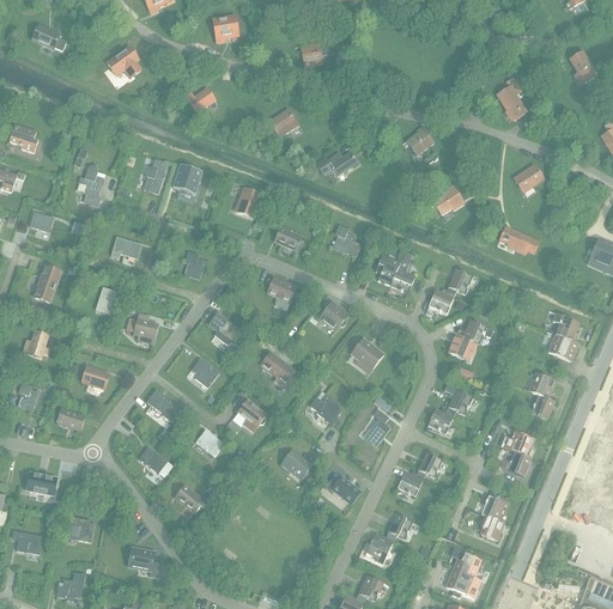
[(145,0),(150,12),(158,8),(157,5),(168,0),(145,0)]
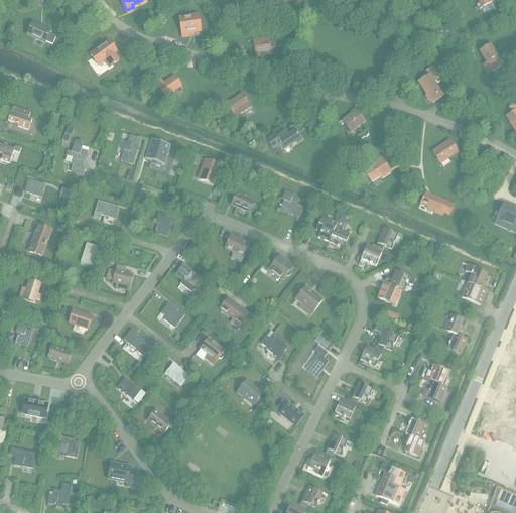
[(199,12),(184,14),(178,15),(182,34),(189,33),(189,30),(201,28),(199,12)]
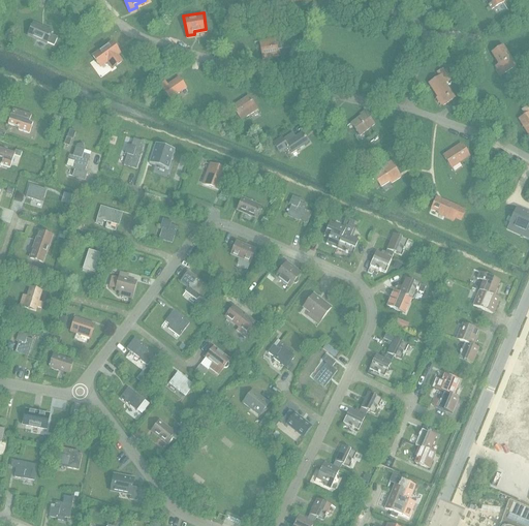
[(33,21),(27,33),(47,41),(47,39),(54,42),(57,35),(51,32),(52,29),(33,21)]
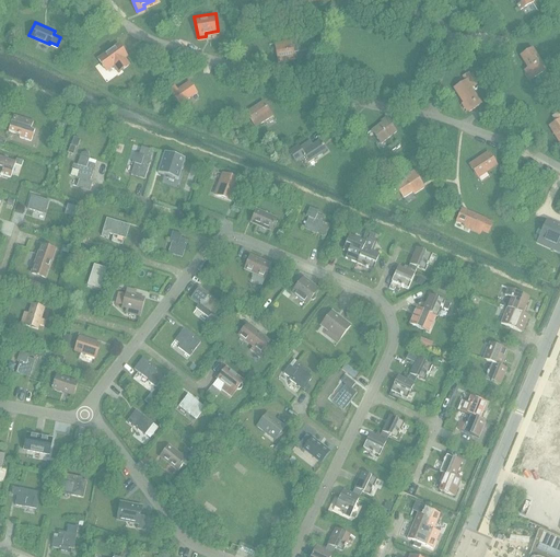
[(295,37),(286,39),(275,41),(278,59),(294,57),(292,47),(296,46),(295,37)]
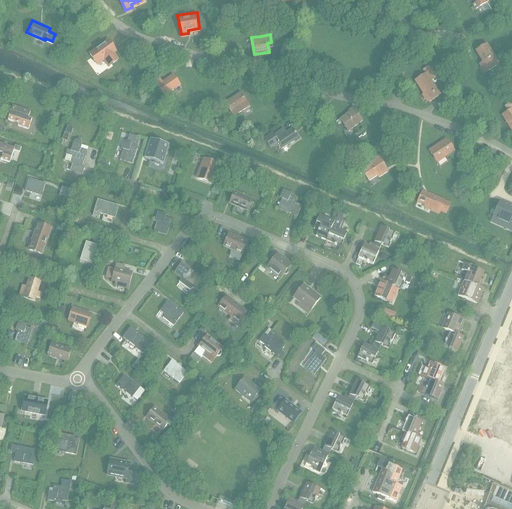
[(107,38),(89,51),(97,62),(103,58),(108,64),(117,57),(113,51),(115,49),(107,38)]
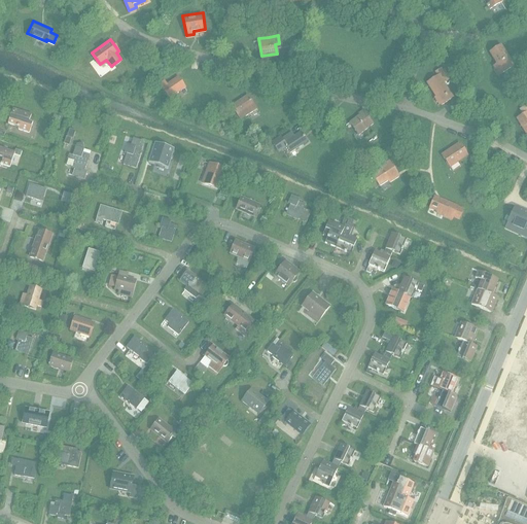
[(501,71),(514,63),(500,43),(490,49),(498,62),(496,63),(501,71)]
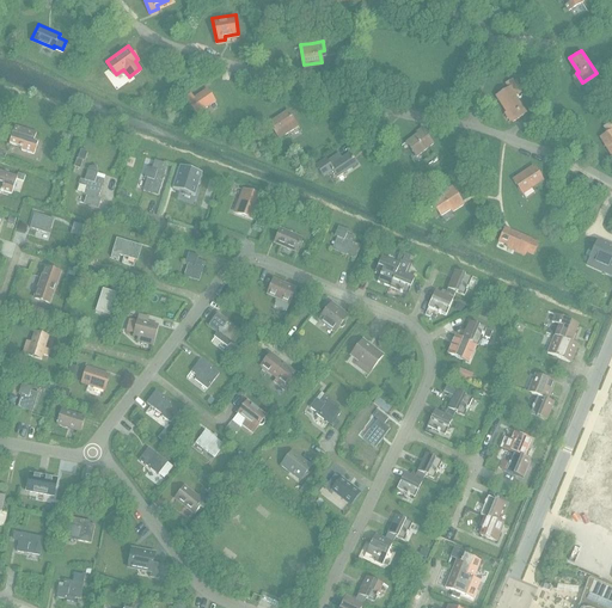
[(513,120),(526,111),(515,94),(521,90),(513,77),(506,81),(509,86),(496,93),(513,120)]
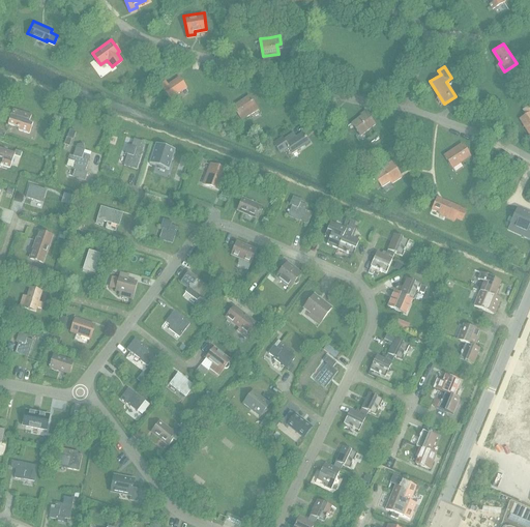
[(168,83),(167,83),(165,79),(160,82),(171,96),(175,94),(175,93),(186,85),(179,75),(171,81),(168,83)]
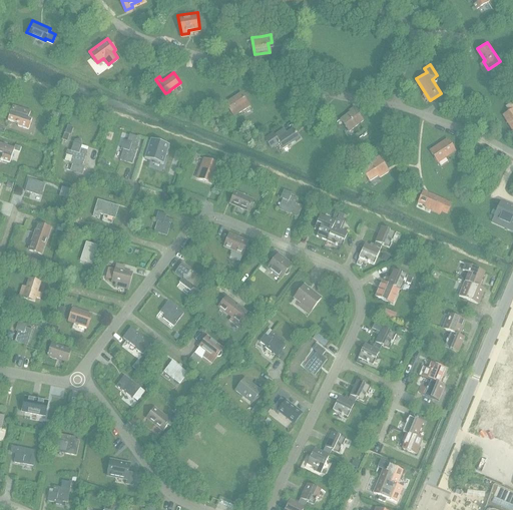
[(233,114),(241,109),(249,104),(240,90),(232,95),(233,96),(229,98),(224,100),(233,114)]
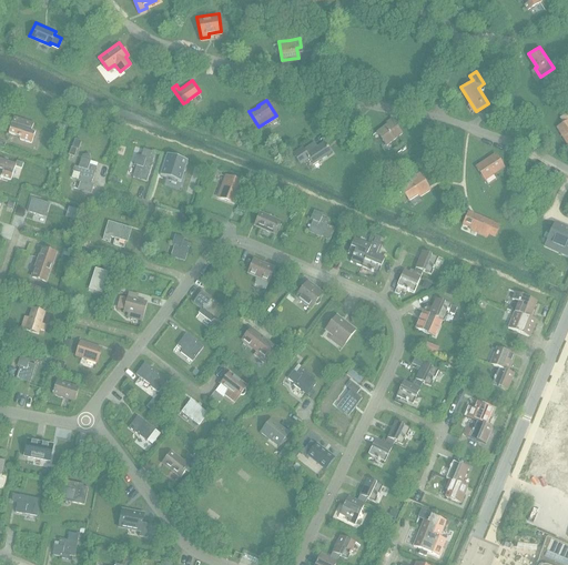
[(557,125),(564,135),(567,142),(567,112),(567,111),(560,115),(564,121),(557,125)]
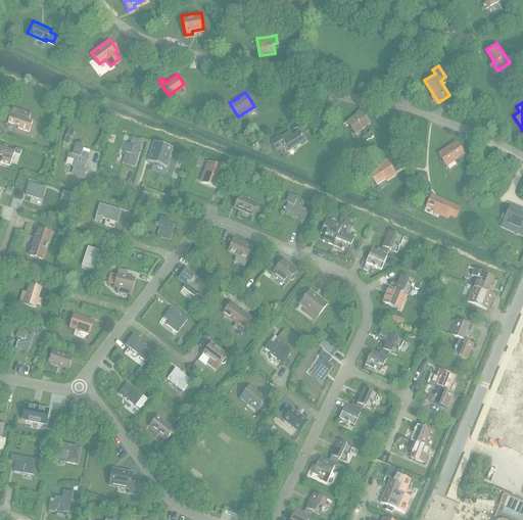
[(12,105),(8,120),(16,123),(18,124),(17,126),(29,129),(33,117),(29,116),(31,111),(12,105)]
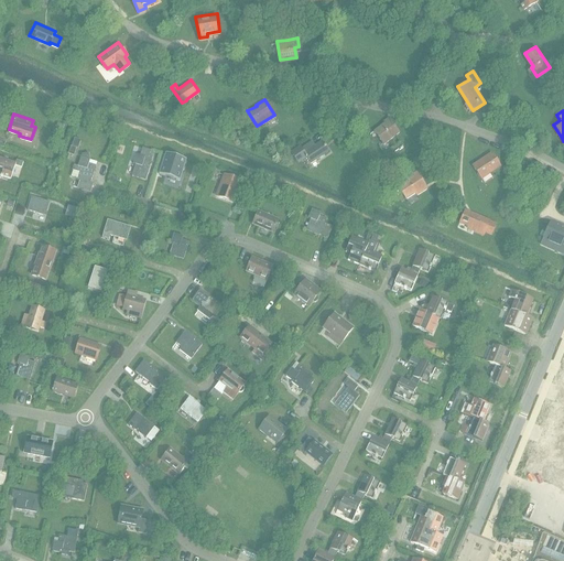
[(383,142),(399,130),(389,116),(384,119),(386,120),(373,129),(383,142)]
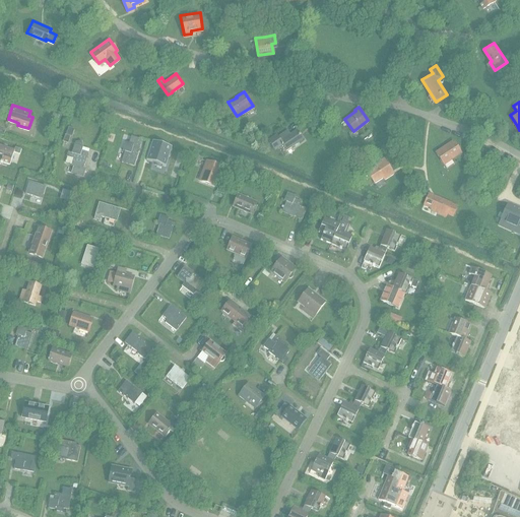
[(274,147),(282,142),(286,148),(303,137),(297,128),(289,132),(287,128),(277,134),(276,132),(268,138),(274,147)]
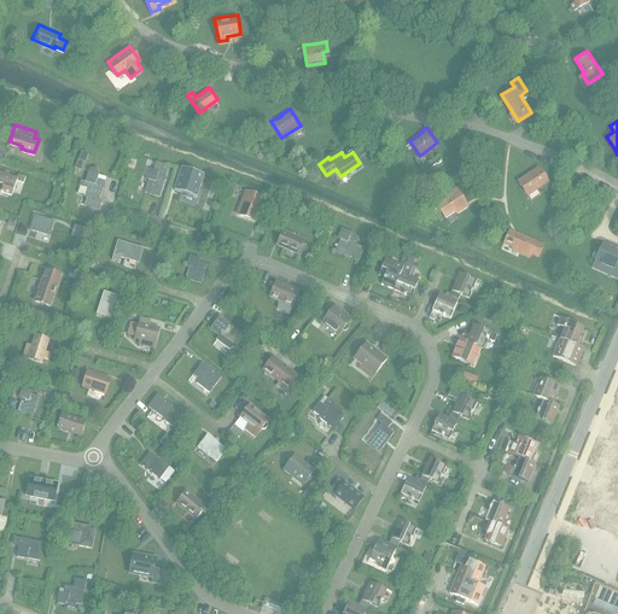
[(159,194),(165,175),(168,168),(163,167),(164,162),(156,158),(152,168),(149,165),(145,176),(149,176),(144,189),(159,194)]
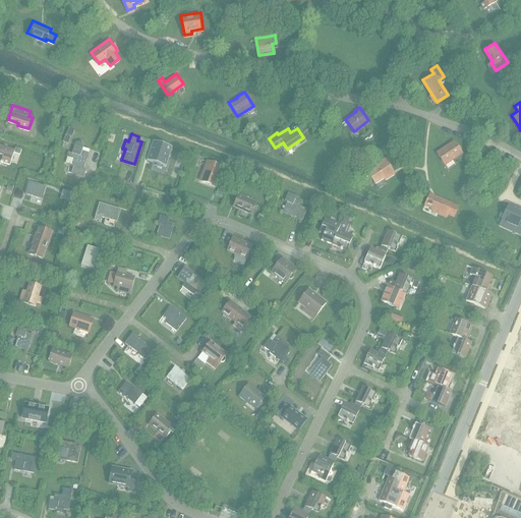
[(74,152),(70,163),(73,164),(71,171),(83,175),(85,167),(83,166),(89,151),(81,149),(82,146),(81,138),(75,139),(74,142),(71,151),(74,152)]
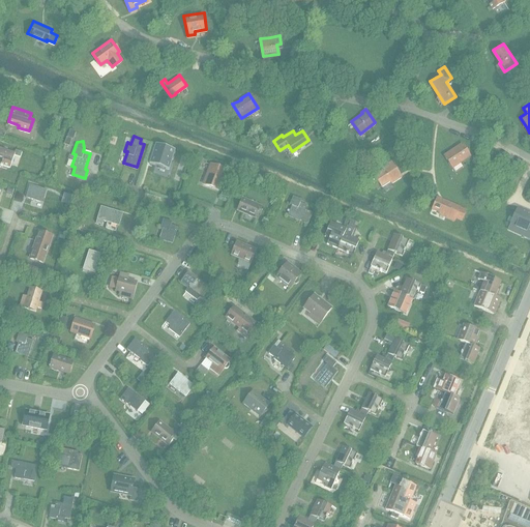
[(155,141),(149,160),(166,166),(169,156),(172,157),(175,147),(155,141)]
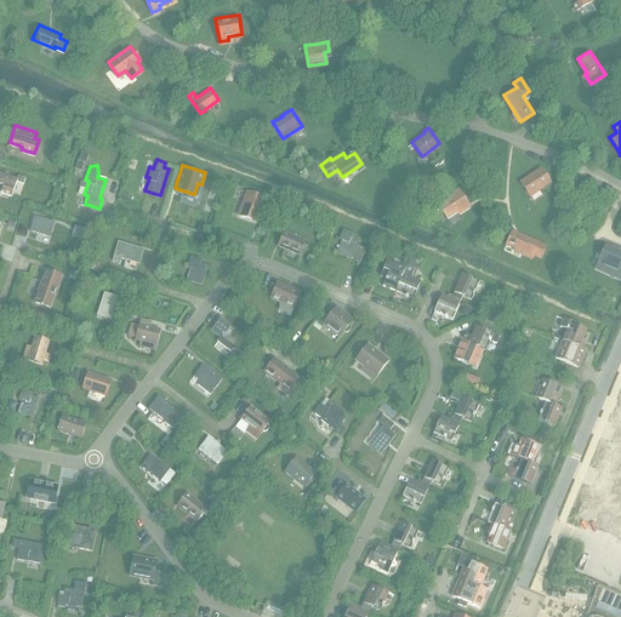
[(530,195),(551,181),(541,166),(520,180),(530,195)]
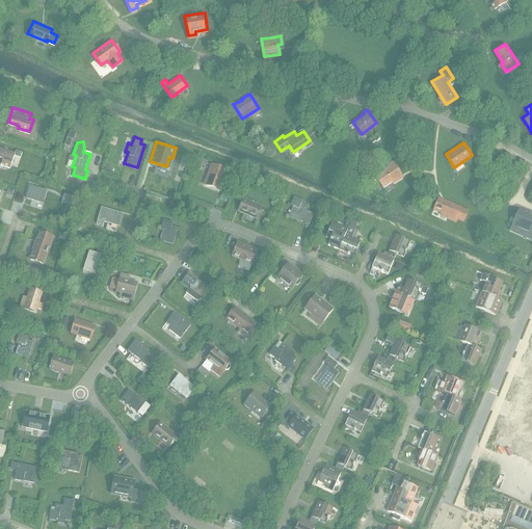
[(0,162),(10,166),(15,152),(0,147),(0,162)]
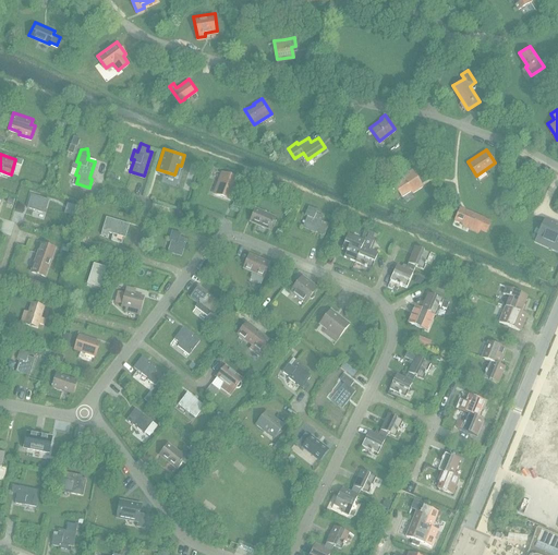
[(412,191),(422,185),(412,168),(403,173),(405,176),(393,182),(401,195),(411,189),(412,191)]
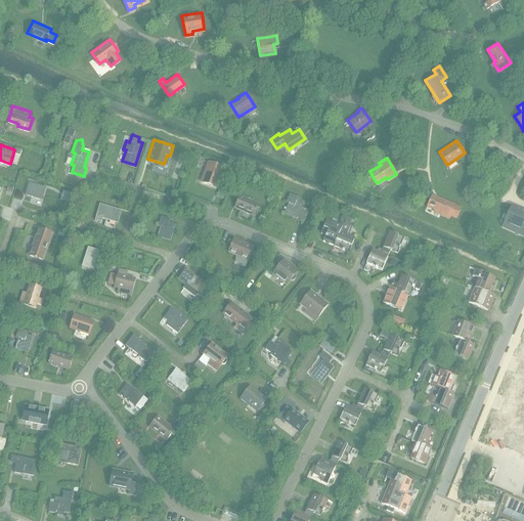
[(209,160),(202,179),(216,185),(223,166),(209,160)]
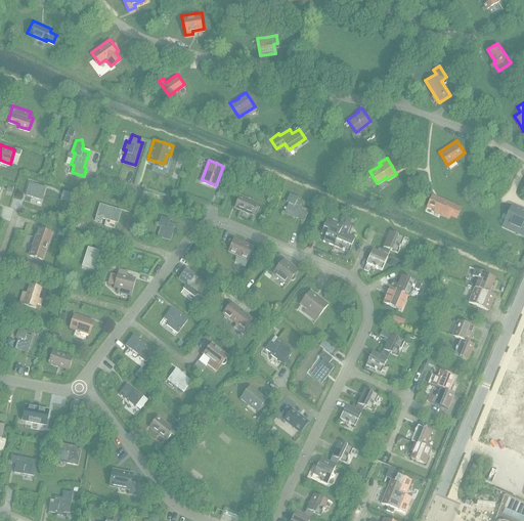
[(42,198),(46,185),(29,180),(26,192),(42,198)]
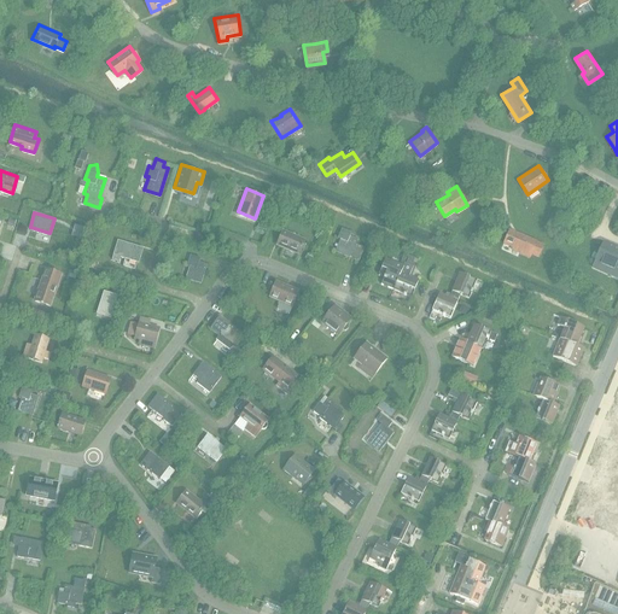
[(349,255),(350,253),(359,258),(365,245),(355,241),(357,237),(350,233),(351,229),(342,226),(337,235),(340,237),(334,249),(349,255)]
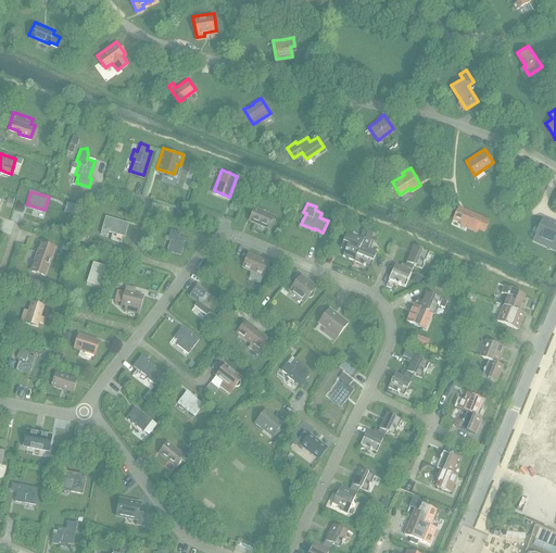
[(484,229),(489,218),(458,204),(453,217),(467,223),(467,225),(477,229),(478,226),(484,229)]
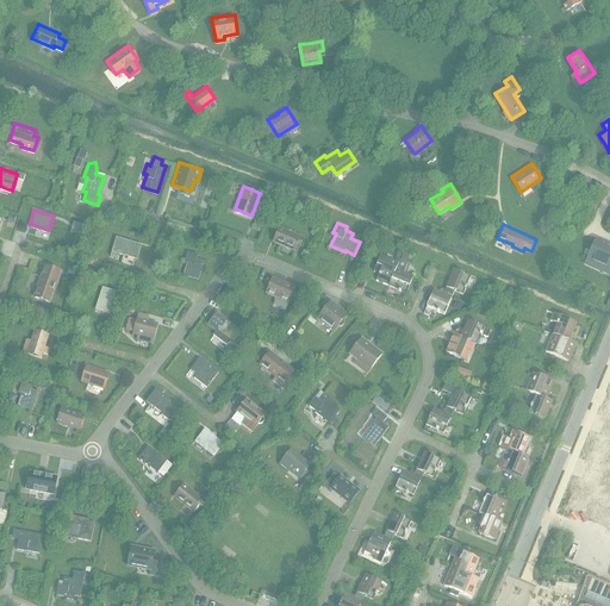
[(294,249),(300,235),(279,225),(273,239),(294,249)]
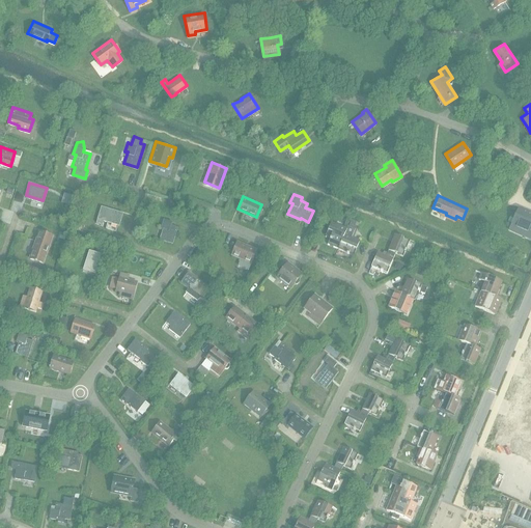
[(119,224),(122,211),(101,204),(96,217),(119,224)]
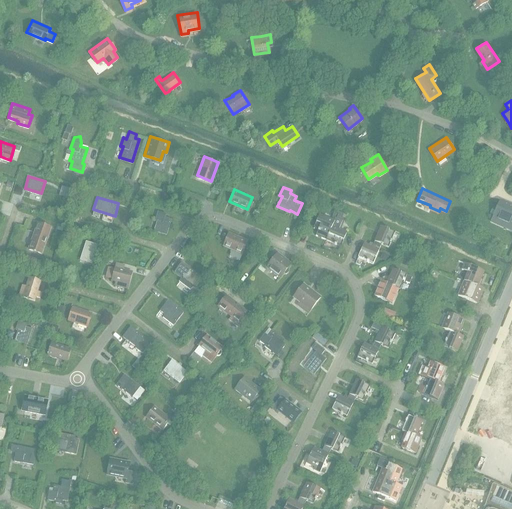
[(511,203),(500,198),(492,215),(494,216),(505,221),(504,225),(511,228),(511,225),(511,203)]
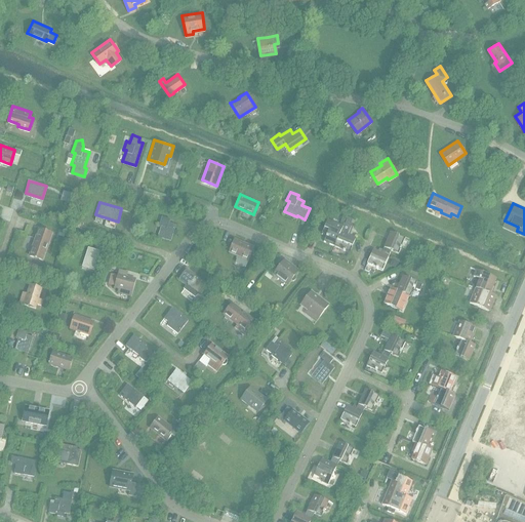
[(170,239),(175,223),(169,221),(170,217),(161,214),(159,224),(161,224),(158,235),(170,239)]
